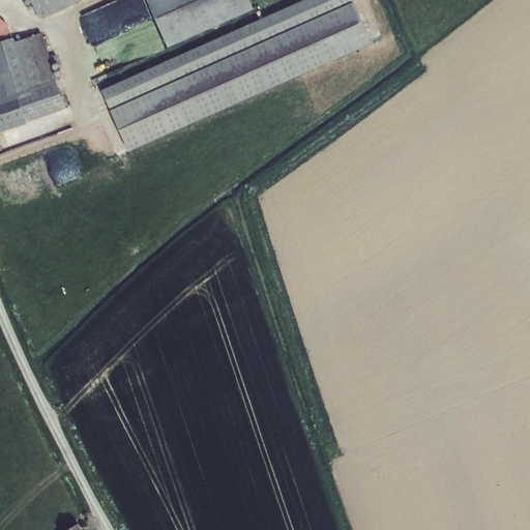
[(30,0),(32,2),(39,19),(81,0),(30,0)]
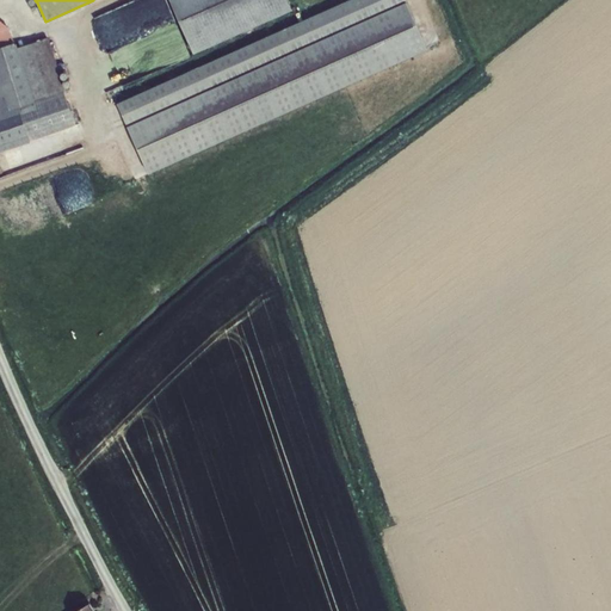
[(405,0),(351,0),(117,104),(148,174),(427,50),(405,0)]
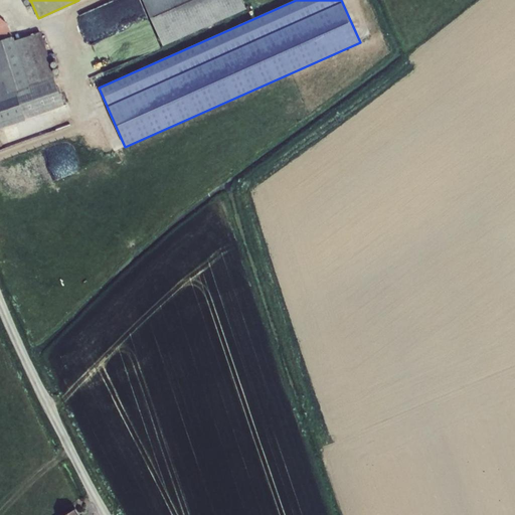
[(241,0),(129,0),(152,50),(246,8),(241,0)]
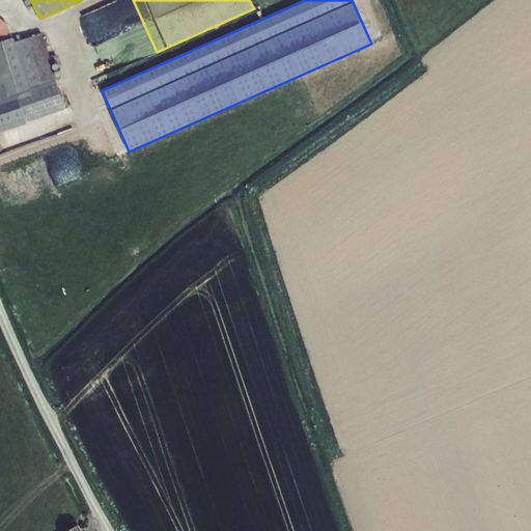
[(0,20),(0,42),(12,37),(9,28),(0,20)]
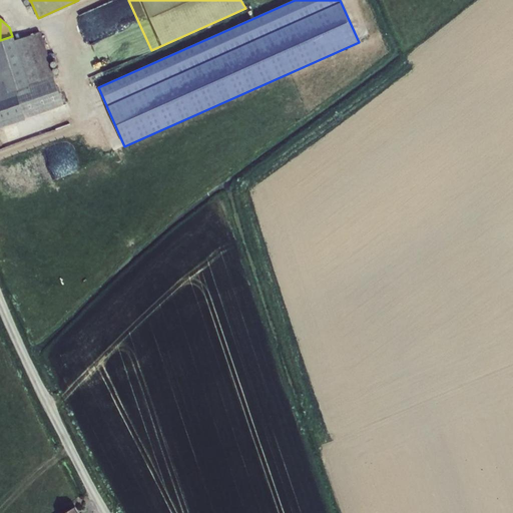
[(14,41),(12,36),(0,40),(0,66),(3,75),(0,76),(0,126),(63,105),(40,32),(14,41)]
